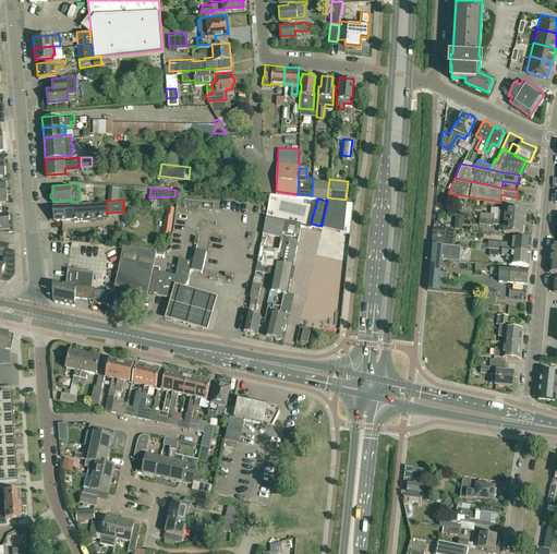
[(53,217),(71,217),(73,218),(86,217),(87,216),(87,214),(91,213),(91,215),(107,215),(107,201),(83,202),(70,202),(71,203),(53,204),(53,209),(51,209),(52,216),(53,216),(53,217)]
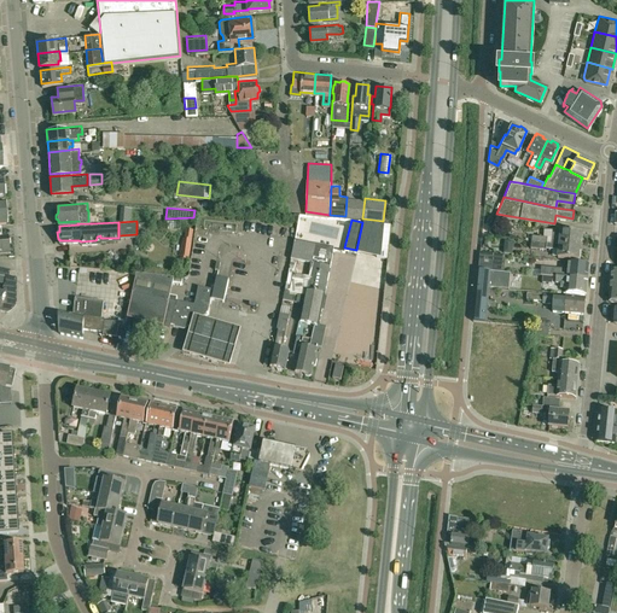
[(192,227),(185,226),(180,254),(187,255),(192,227)]
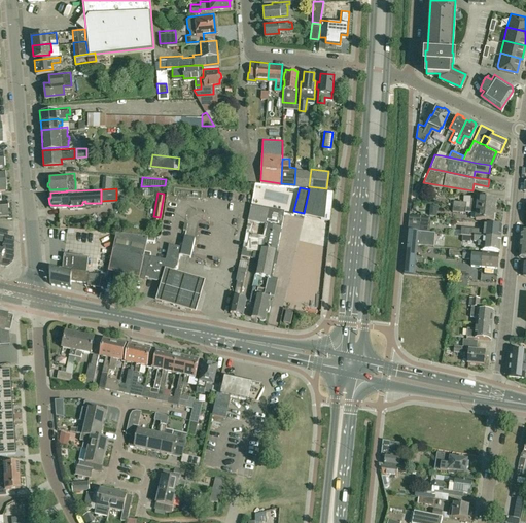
[(470,205),(495,207),(496,196),(471,194),(470,205)]
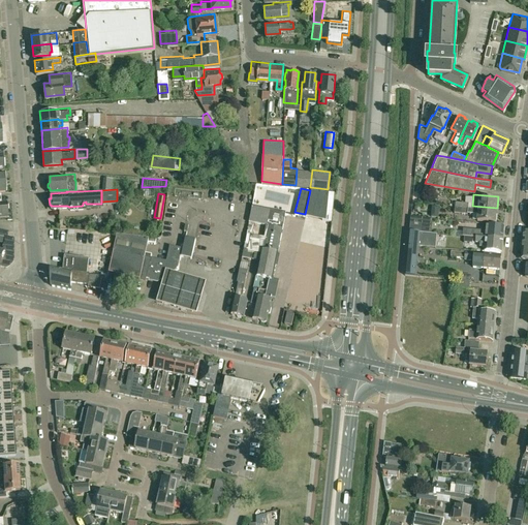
[(472,206),(468,206),(455,204),(454,210),(467,211),(467,210),(477,211),(477,218),(496,219),(497,208),(472,206)]
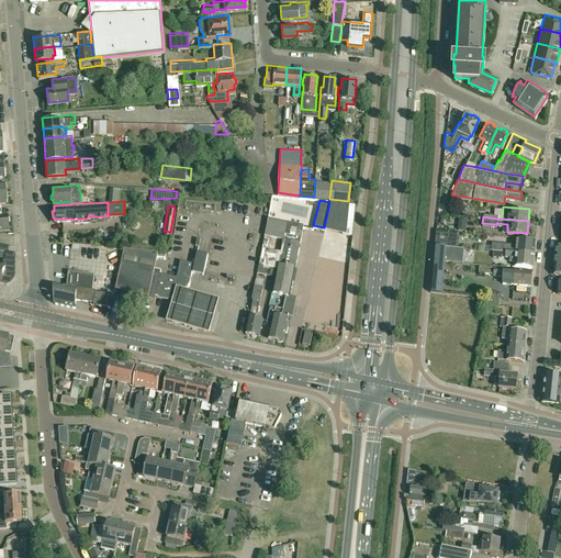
[(299,240),(302,223),(285,220),(282,236),(276,267),(275,274),(271,290),(289,293),(299,240)]
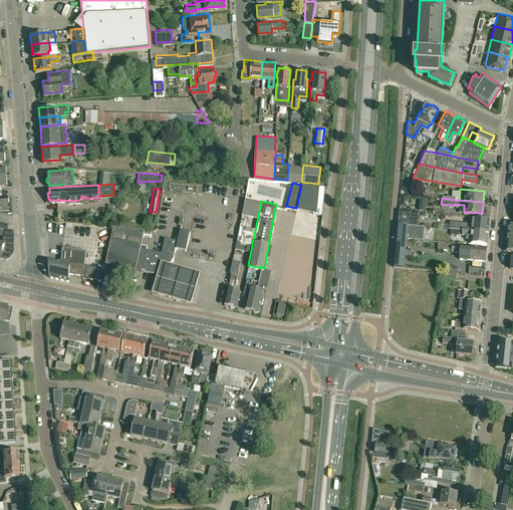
[(397,222),(409,223),(410,209),(398,208),(397,222)]
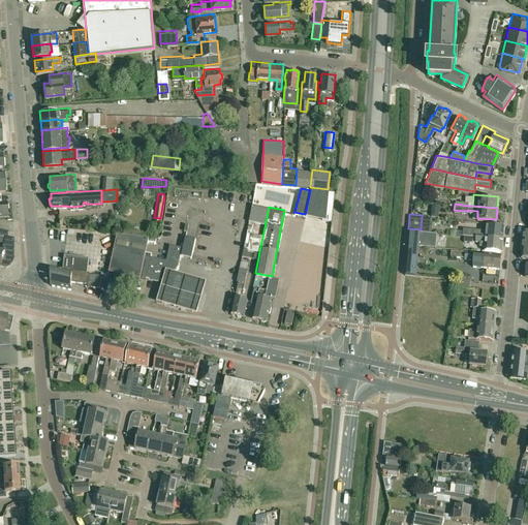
[(503,224),(493,223),(487,222),(486,228),(463,225),(463,233),(464,233),(472,234),(475,234),(501,237),(503,224)]
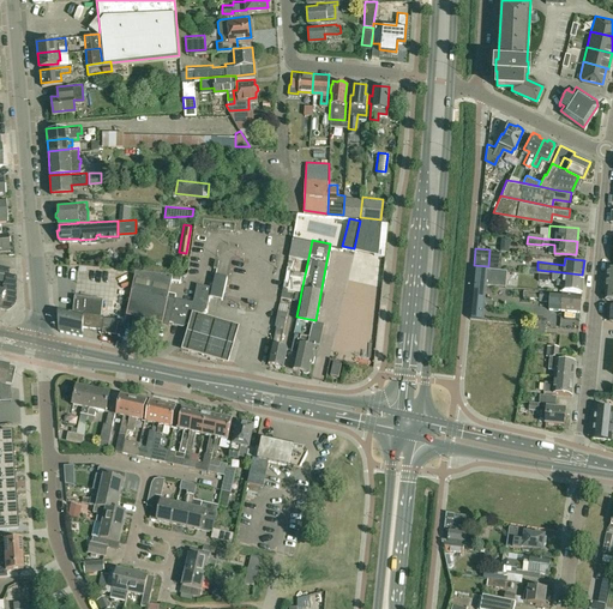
[(486,266),(474,265),(472,289),(473,289),(484,290),(485,282),(486,266)]
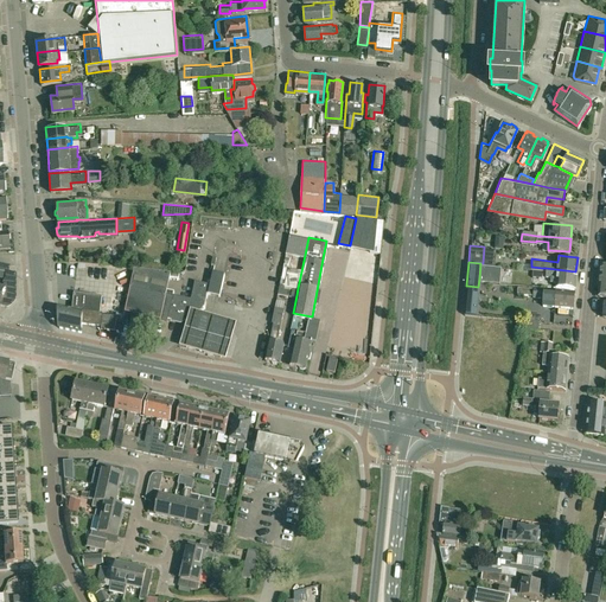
[(480,263),(479,279),(498,281),(499,264),(480,263)]
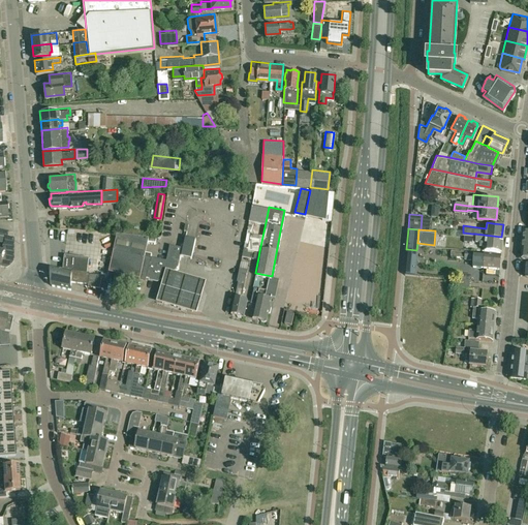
[(182,245),(169,243),(166,257),(151,253),(150,256),(144,255),(149,235),(117,232),(113,248),(107,269),(145,277),(146,276),(156,278),(178,265),(182,245)]
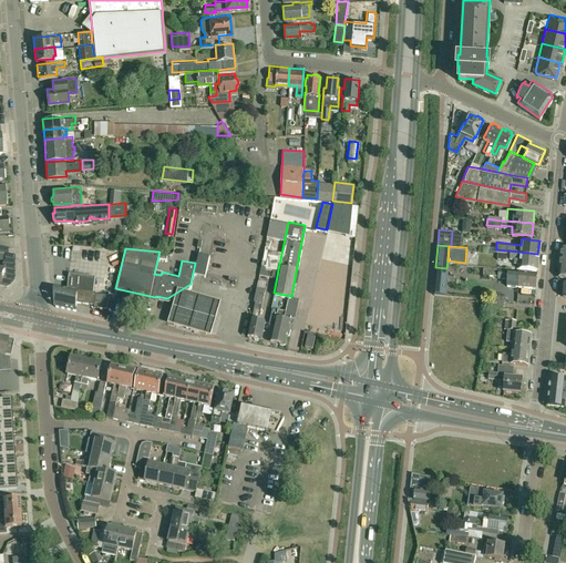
[(0,283),(6,285),(13,275),(13,253),(7,251),(7,252),(4,251),(1,266),(0,266),(0,283)]
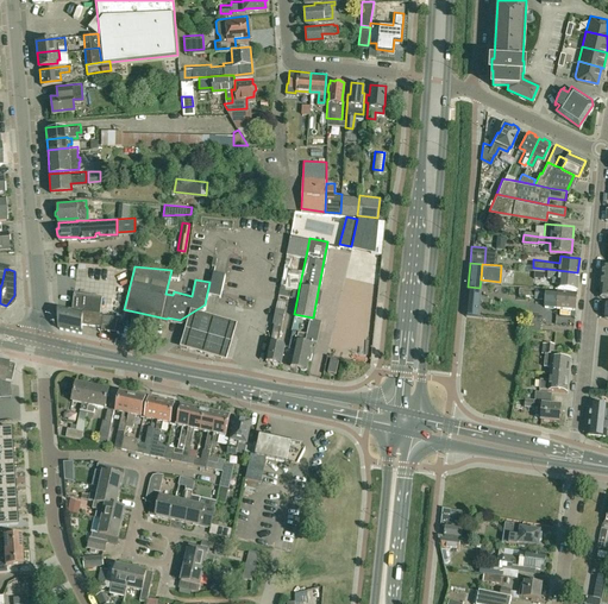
[(576,287),(577,272),(547,269),(547,275),(552,275),(551,280),(558,281),(557,285),(576,287)]
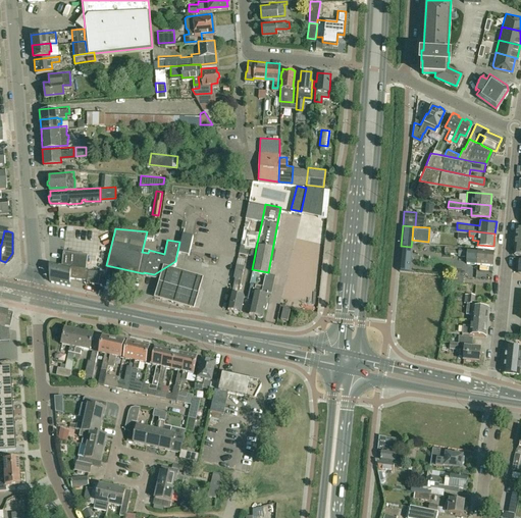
[(181,231),(177,250),(183,251),(188,252),(192,234),(188,232),(181,231)]
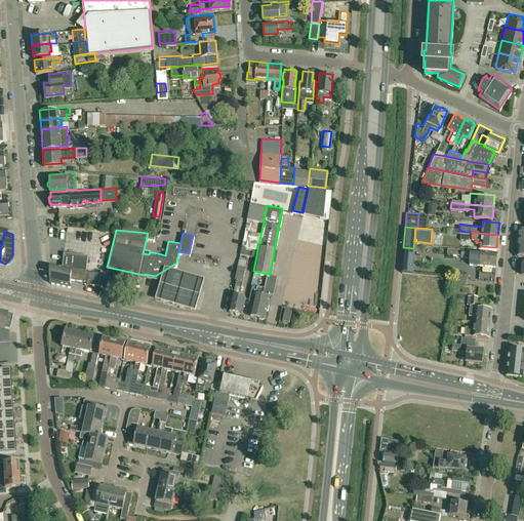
[(251,248),(241,246),(239,251),(250,254),(251,248)]
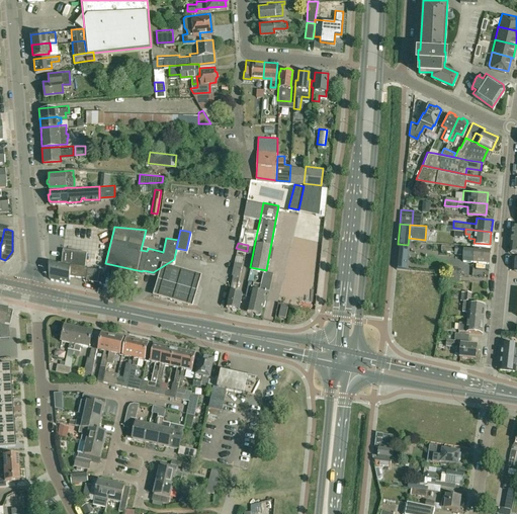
[(463,245),(455,244),(455,245),(455,250),(455,251),(463,252),(462,258),(489,260),(490,247),(480,246),(463,245)]
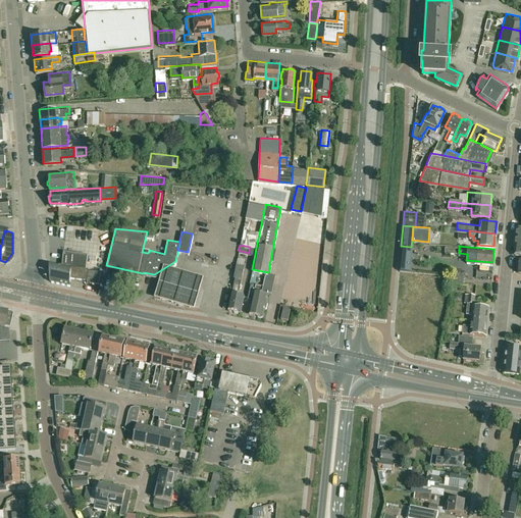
[(49,261),(50,279),(69,283),(69,275),(85,277),(85,286),(94,288),(98,253),(62,249),(61,263),(49,261)]
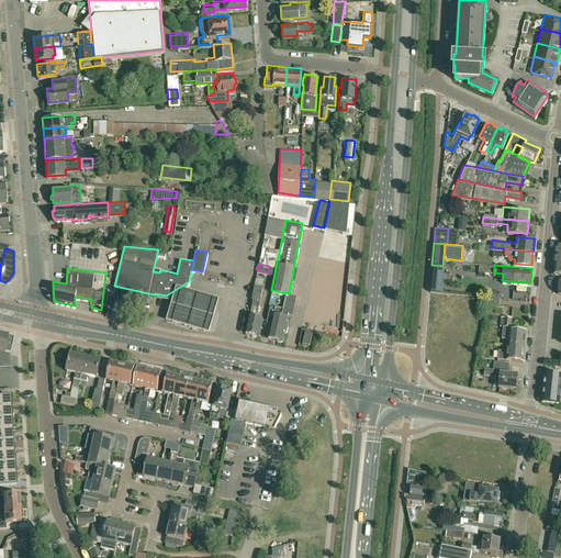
[(168,301),(165,314),(208,325),(211,312),(216,291),(174,280),(168,301)]
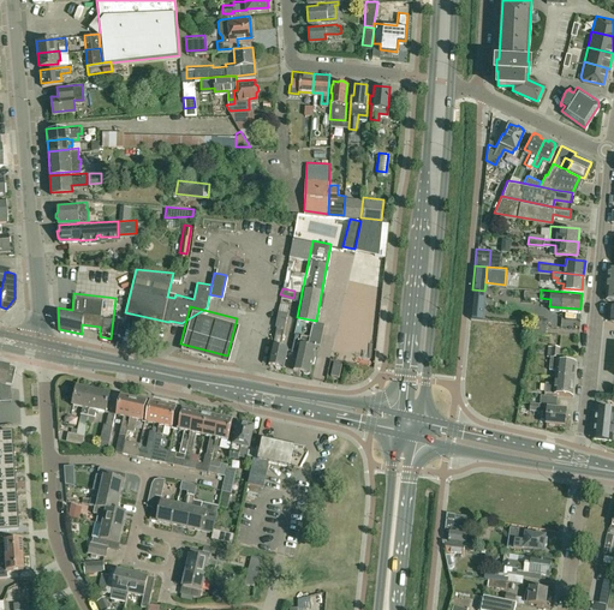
[(280,345),(284,329),(287,311),(278,309),(275,322),(276,322),(268,362),(274,363),(275,365),(279,365),(280,364),(282,365),(286,346),(280,345)]
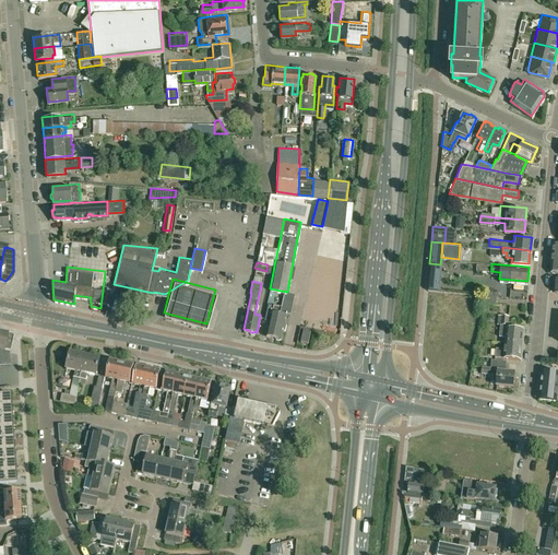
[(280,308),(281,304),(268,302),(264,318),(269,319),(266,333),(274,335),(275,337),(279,338),(281,337),(282,329),(283,328),(285,321),(284,320),(286,309),(280,308)]
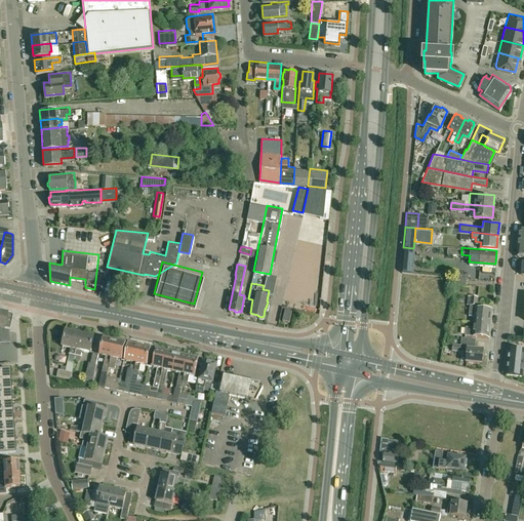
[(491,308),(481,307),(476,306),(477,294),(471,293),(470,302),(469,302),(468,313),(474,314),(473,319),(489,321),(491,308)]
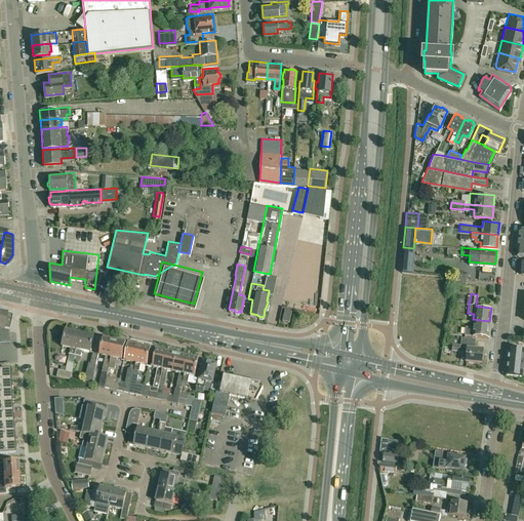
[(291,309),(284,307),(281,318),(288,319),(291,309)]
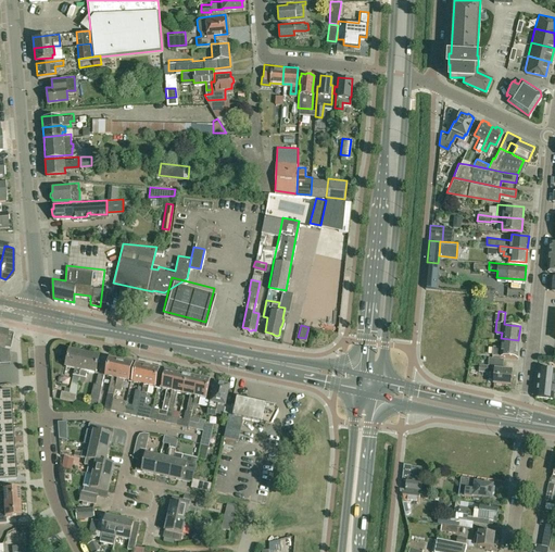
[(10,345),(13,330),(0,327),(0,360),(9,360),(9,347),(8,347),(9,345),(10,345)]
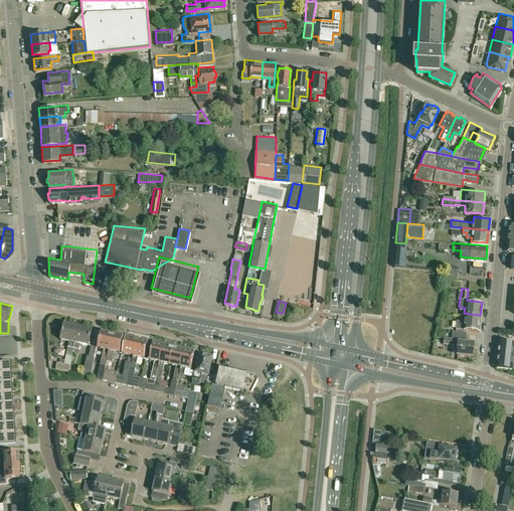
[(479,328),(480,315),(464,313),(464,319),(456,318),(456,326),(479,328)]
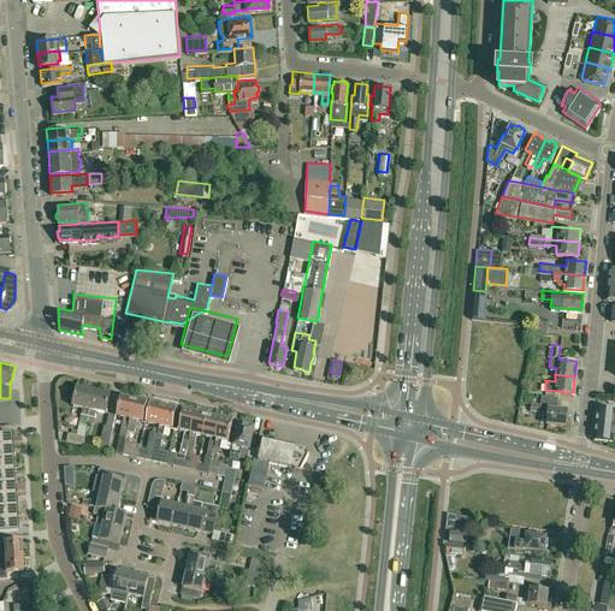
[(87,414),(93,387),(76,384),(72,403),(82,404),(80,413),(87,414)]
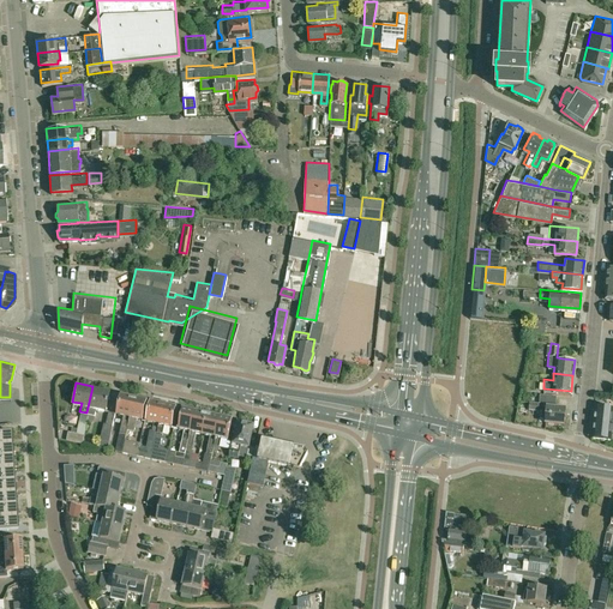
[(104,409),(109,390),(92,386),(86,412),(94,414),(95,406),(104,409)]
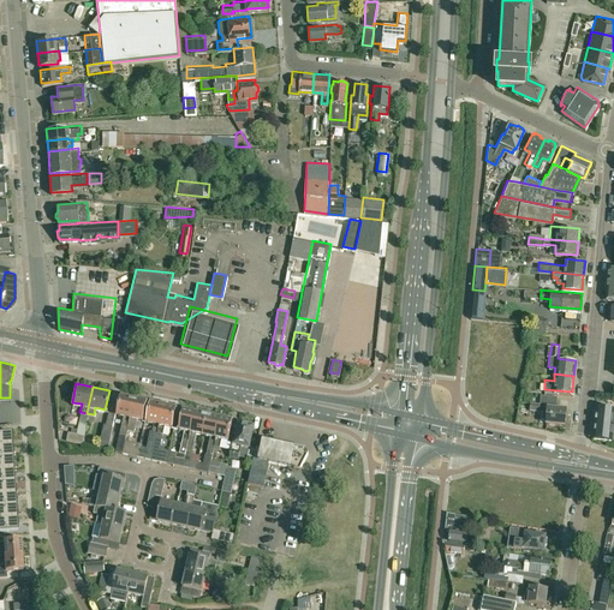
[(556,394),(540,393),(540,401),(555,402),(556,394)]
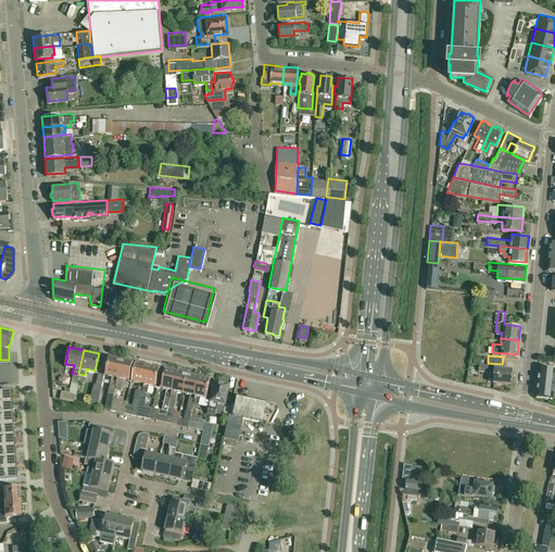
[(113,391),(121,359),(109,356),(105,374),(111,375),(104,405),(110,408),(112,396),(113,391)]
